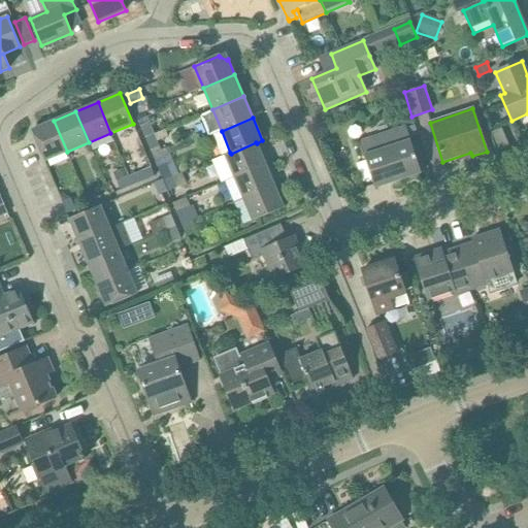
[(54,121),(39,127),(32,130),(34,136),(45,161),(67,152),(54,121)]
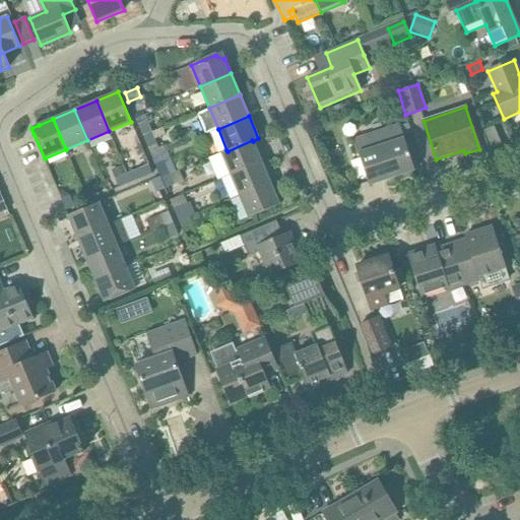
[(143,136),(151,132),(146,121),(138,124),(143,136)]
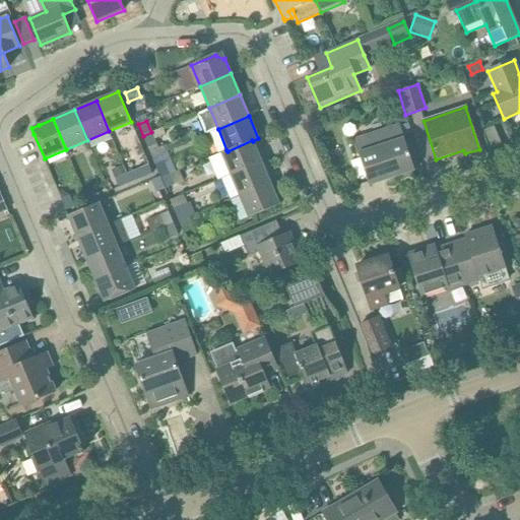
[(400,125),(354,139),(367,177),(370,185),(395,177),(415,170),(403,136),(400,126),(400,125)]
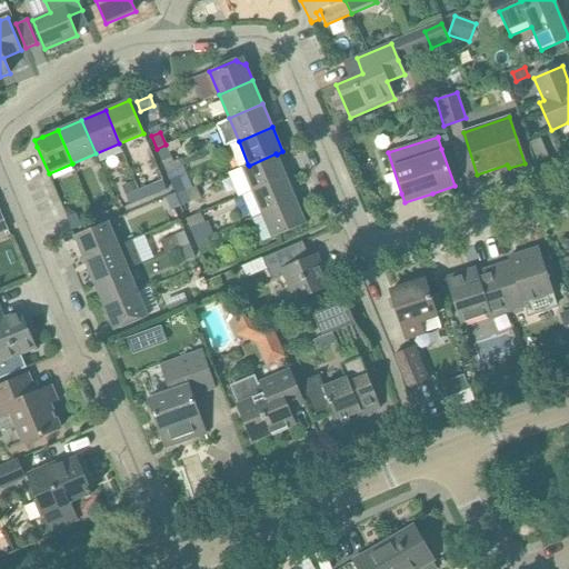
[(157,149),(162,161),(171,158),(166,145),(157,149)]
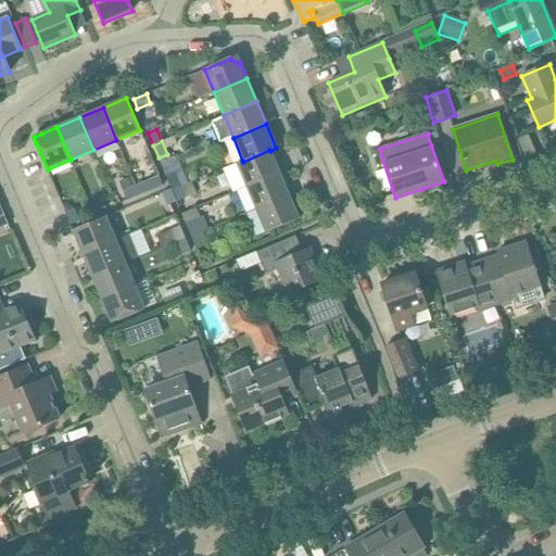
[(237,163),(247,187),(279,173),(270,151),(269,150),(243,162),(242,161),(237,163)]
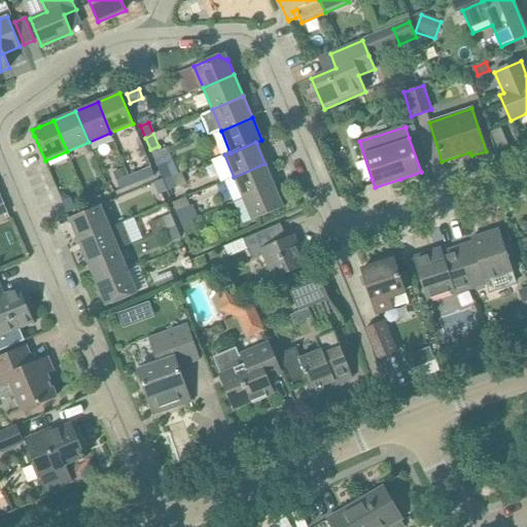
[(163,179),(171,176),(166,164),(157,168),(163,179)]
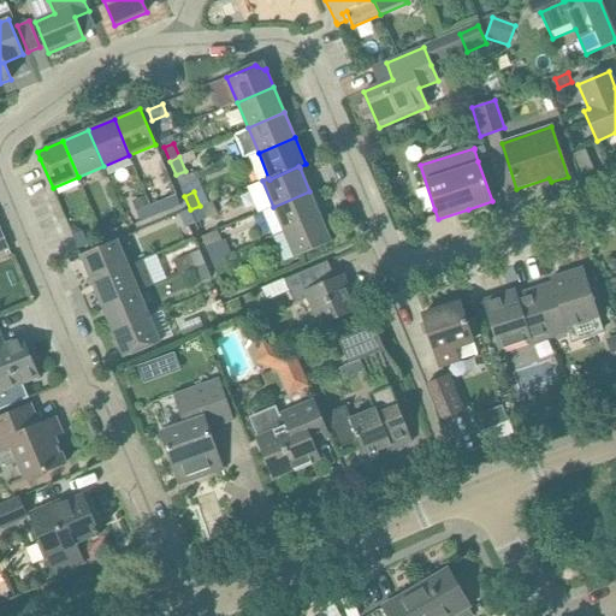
[(273,207),(284,232),(320,217),(309,191),(273,207)]
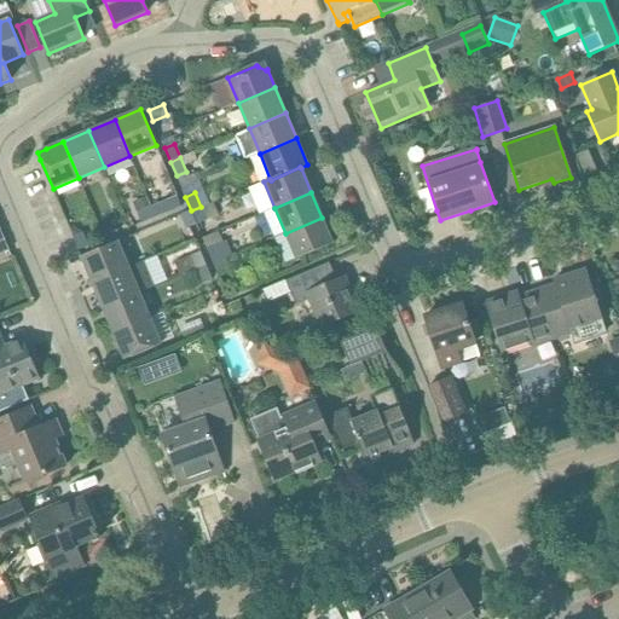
[(156,218),(169,212),(165,202),(151,208),(156,218)]
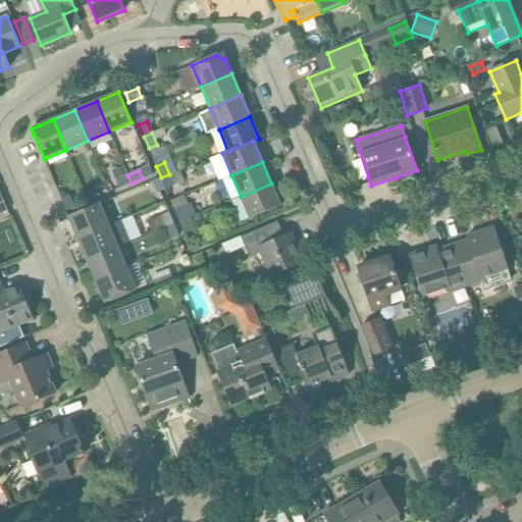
[(158,193),(165,190),(174,186),(169,174),(161,177),(153,180),(158,193)]
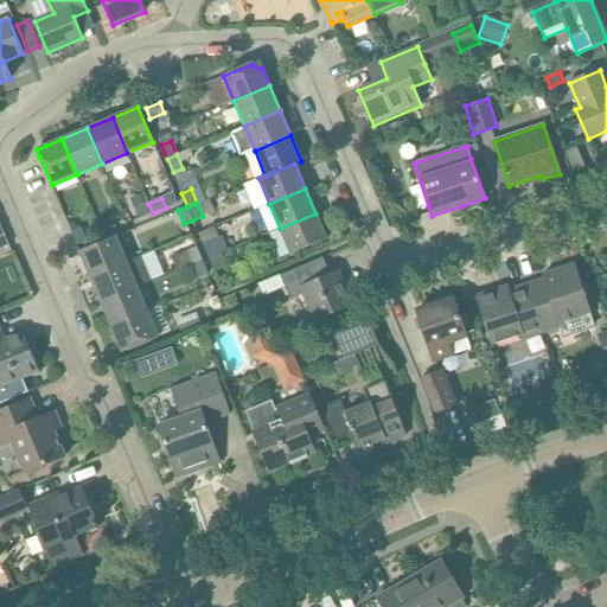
[(153,213),(148,204),(134,210),(139,219),(153,213)]
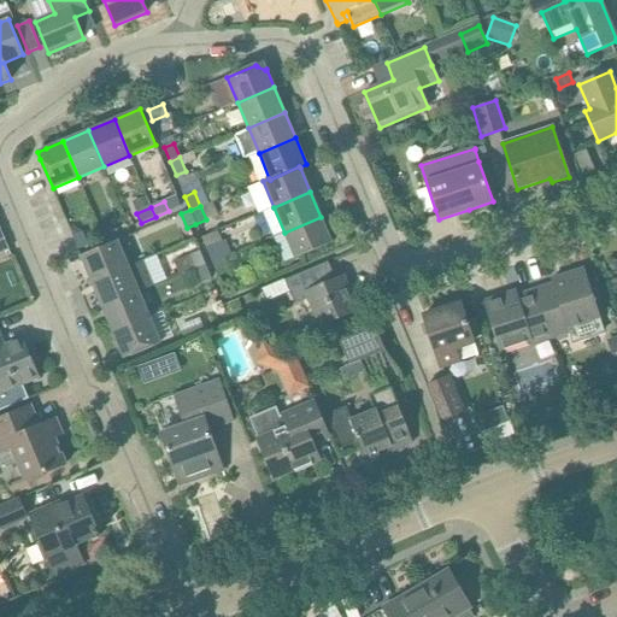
[(321,217),(285,233),(295,258),(331,244),(321,217)]
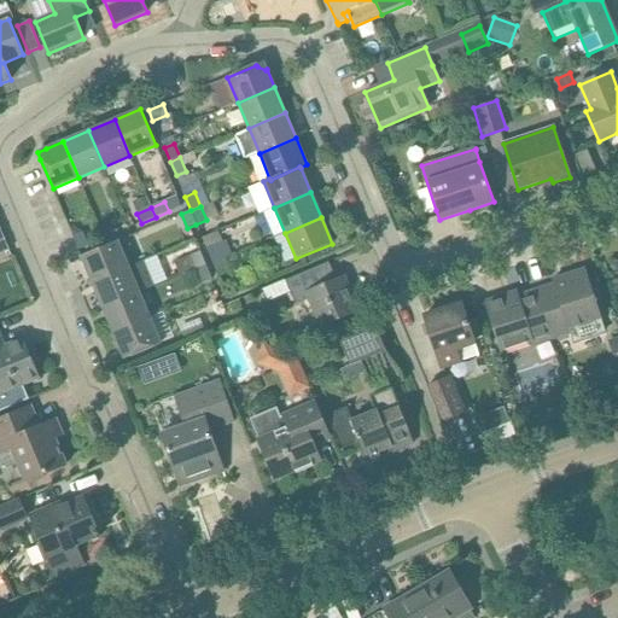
[(108,245),(117,242),(121,239),(117,229),(103,235),(108,245)]
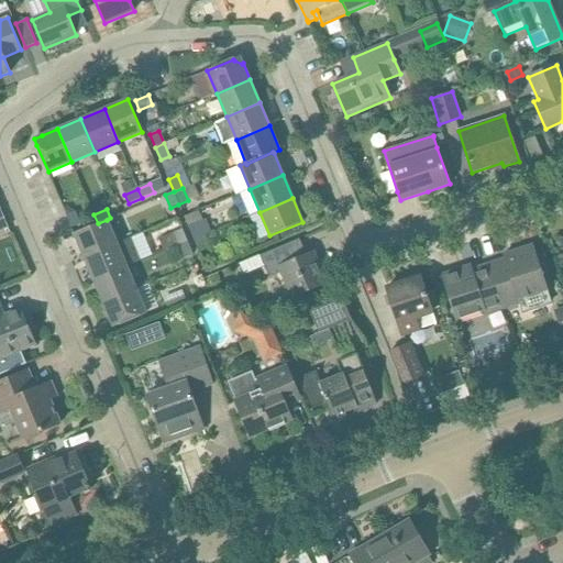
[(75,211),(66,216),(72,228),(80,224),(75,211)]
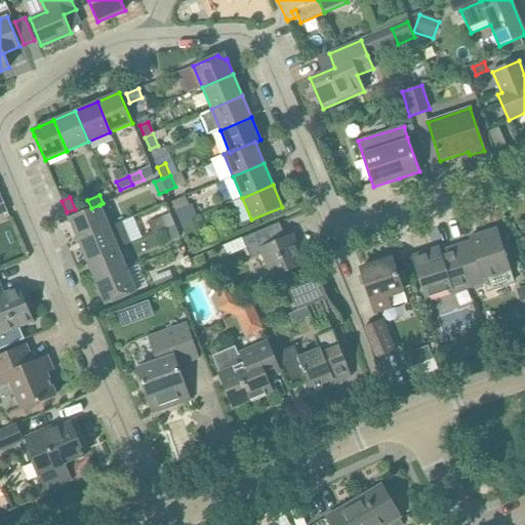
[(109,227),(99,205),(91,208),(69,217),(78,239),(109,227)]
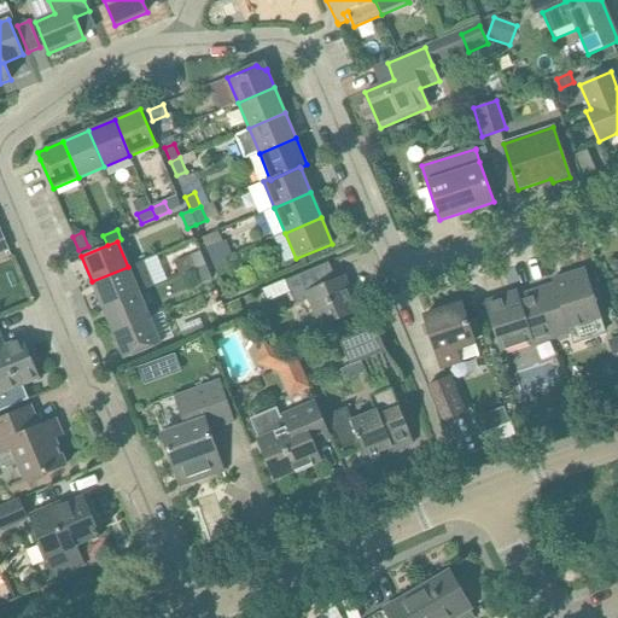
[(207,249),(213,263),(223,260),(216,244),(207,249)]
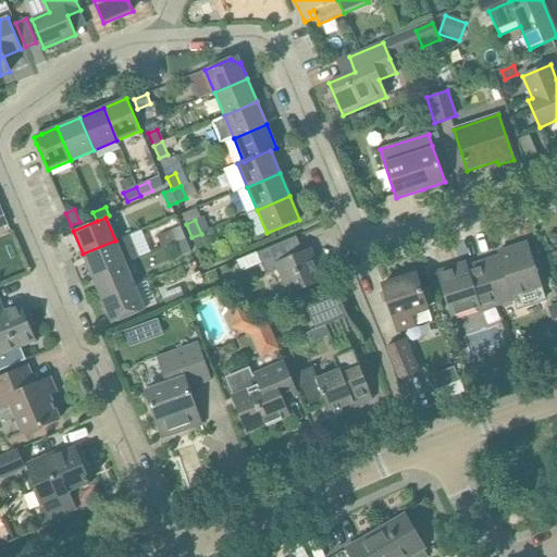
[(172,231),(176,243),(185,239),(181,226),(172,231)]
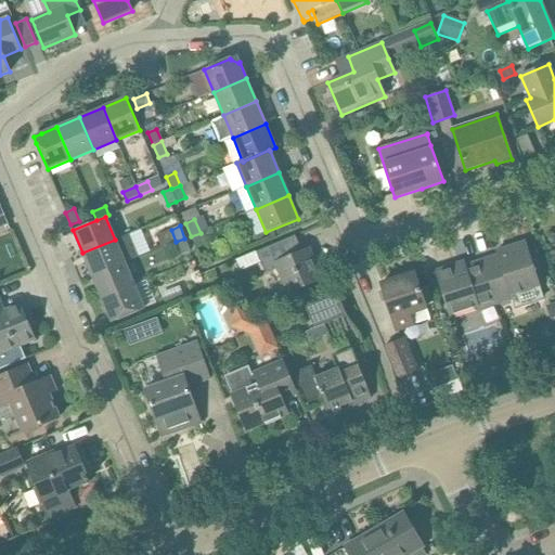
[(201,233),(191,236),(196,248),(205,244),(201,233)]
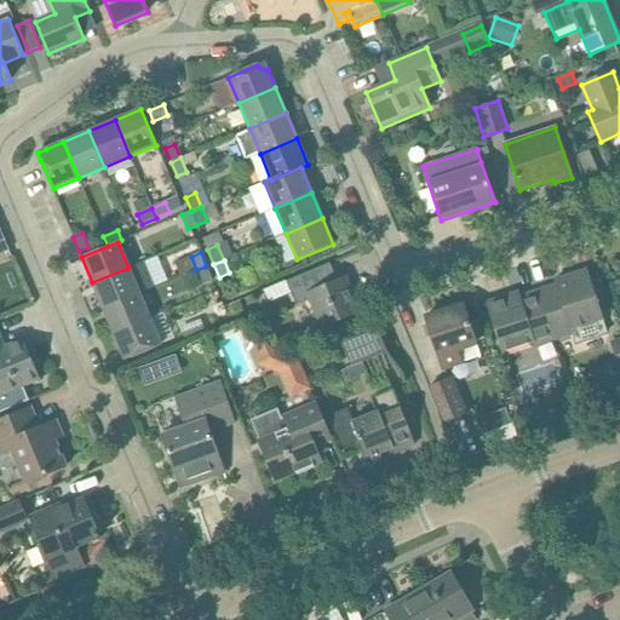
[(310,300),(322,328),(360,313),(345,277),(337,280),(329,263),(286,282),(297,305),(310,300)]
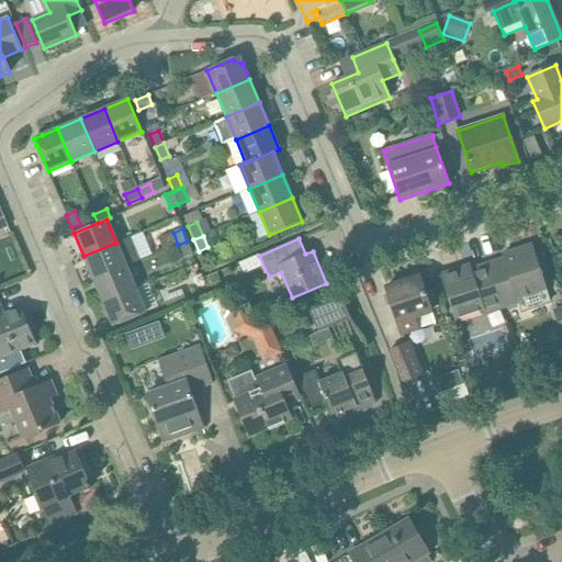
[(192,254),(187,242),(178,245),(183,258),(192,254)]
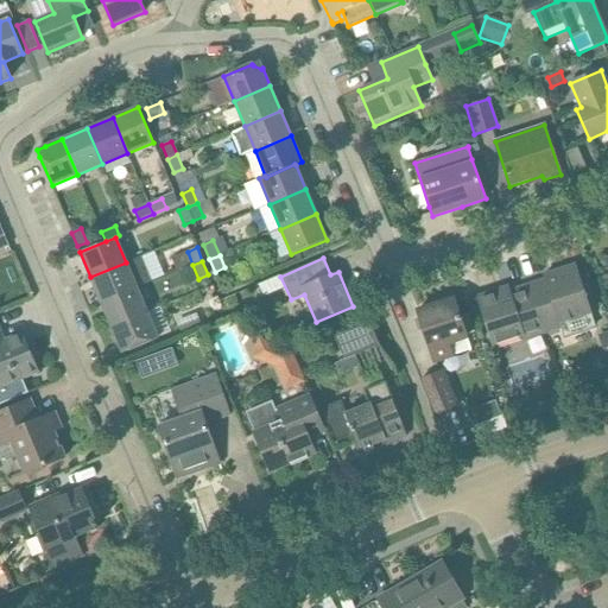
[(90,277),(101,303),(137,287),(126,263),(90,277)]
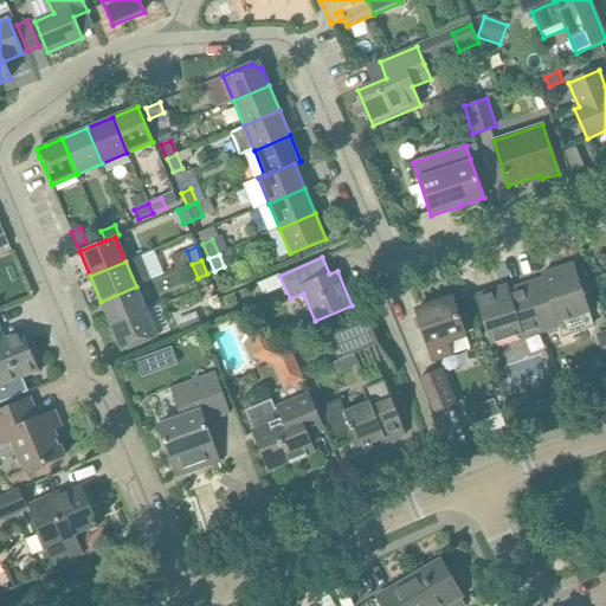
[(526,284),(542,333),(561,327),(560,322),(588,313),(573,264),(543,274),(545,278),(526,284)]
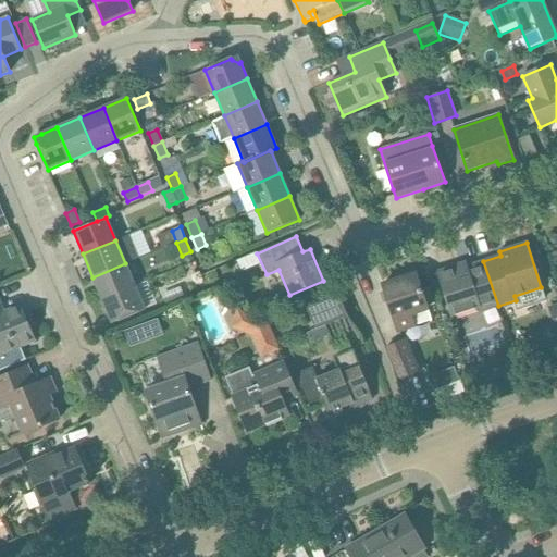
[(498,306),(483,261),(466,267),(465,262),(437,272),(453,317),(479,308),(480,312),(498,306)]
